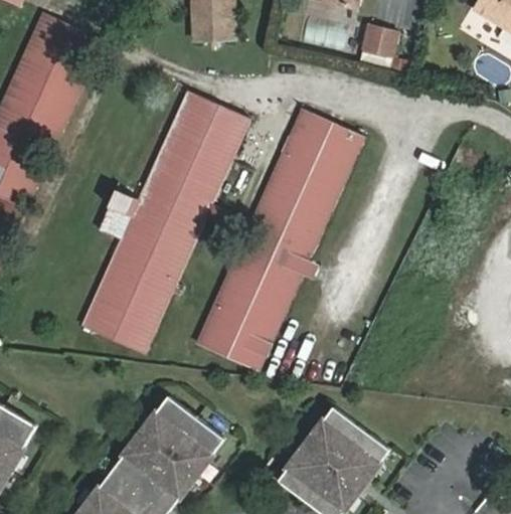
[(190,0),(192,38),(232,36),(230,0),(190,0)]
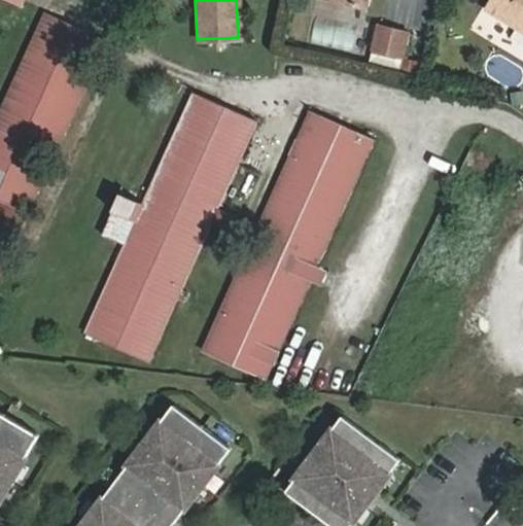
[(489,0),(484,8),(522,32),(522,0),(489,0)]
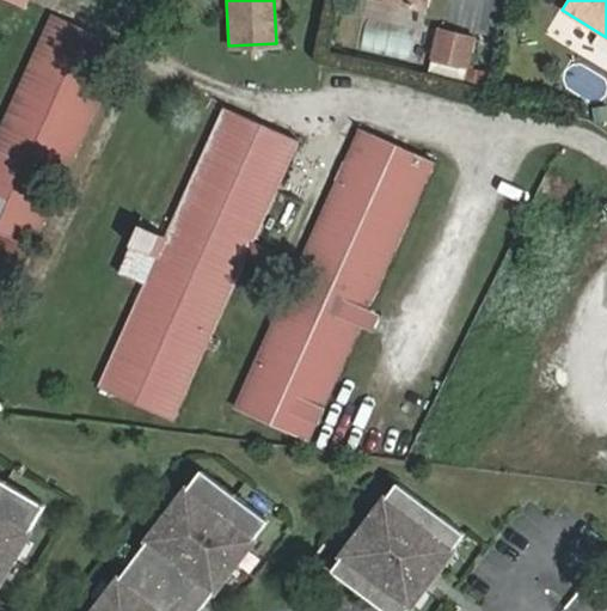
[(0,304),(116,49),(48,18),(0,120),(0,304)]
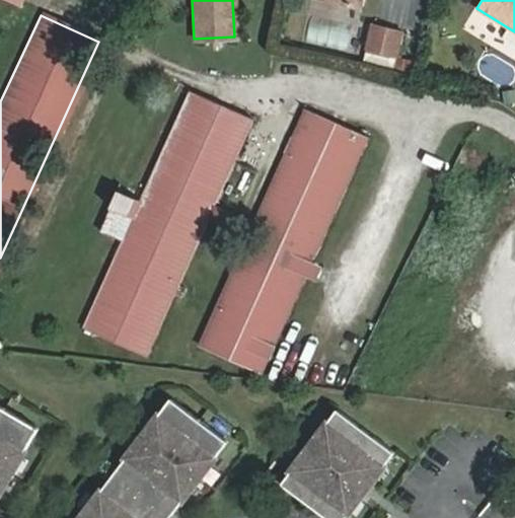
[(299,33),(303,17),(297,15),(294,32),(299,33)]
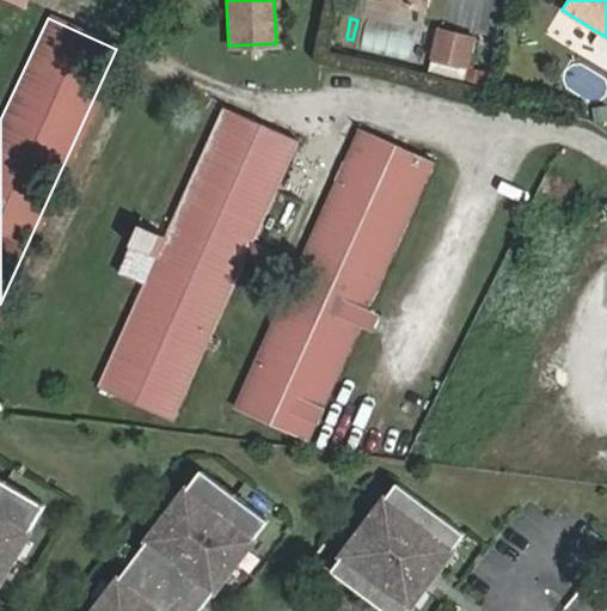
[(464,65),(471,38),(436,30),(429,56),(464,65)]
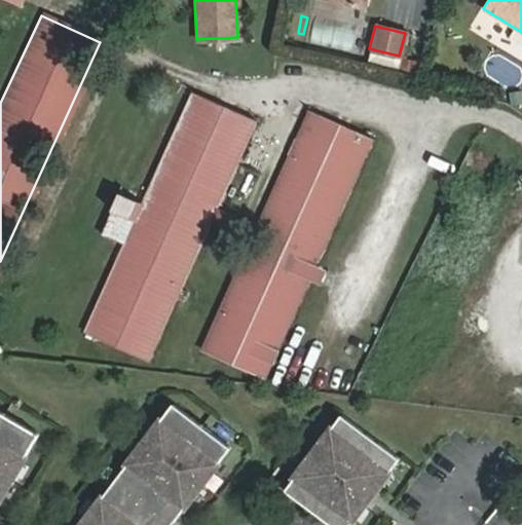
[(192,91),(146,193),(141,203),(122,245),(83,333),(144,360),(214,205),(252,119),(192,91)]
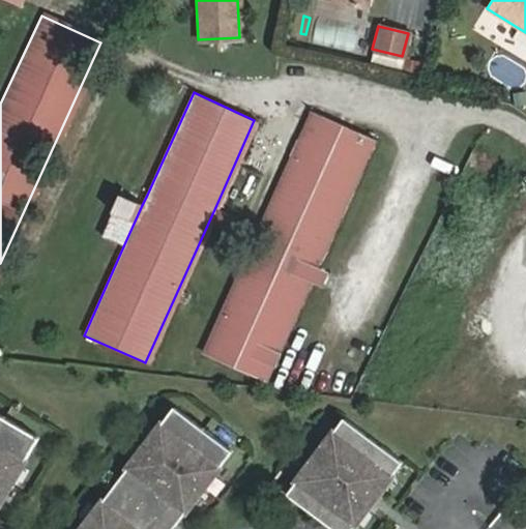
[(201,353),(263,381),(276,349),(372,139),(311,111),(201,353)]
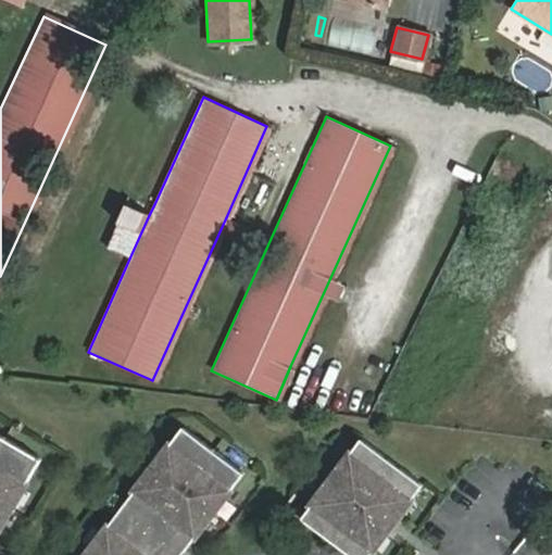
[(129,259),(149,215),(124,204),(104,247),(129,259)]
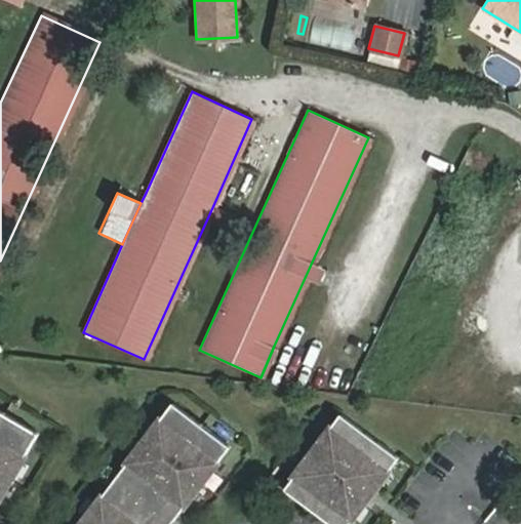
[(229,228),(234,212),(214,206),(210,222),(229,228)]
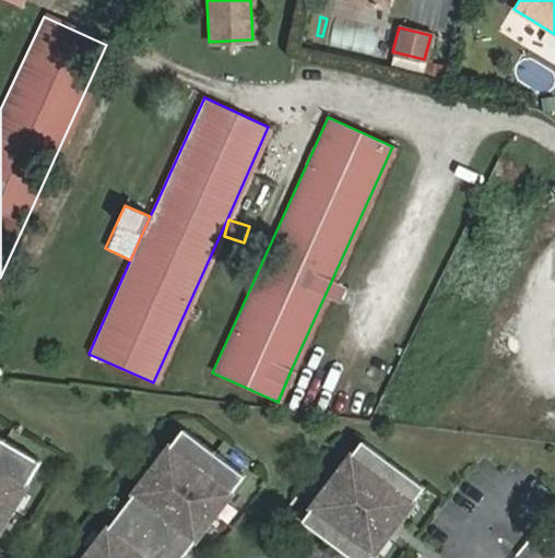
[(181,429),(82,557),(178,557),(241,476),(181,429)]
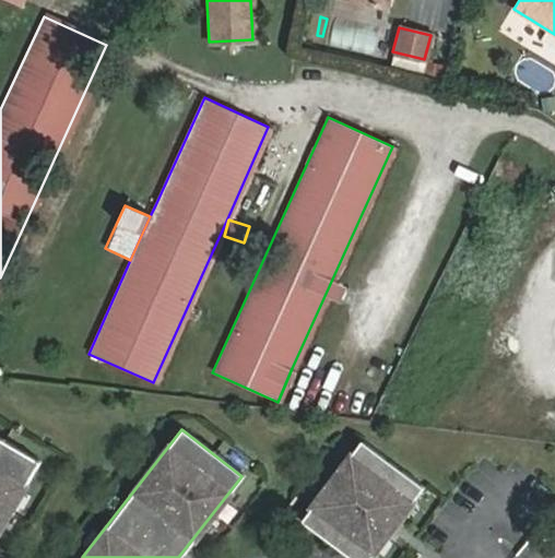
[(0,524),(37,461),(0,438),(0,524)]
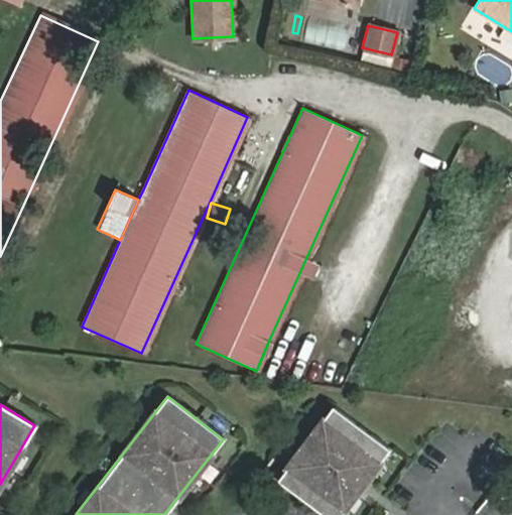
[(332,407),(277,481),(322,514),(339,514),(388,449),(332,407)]
